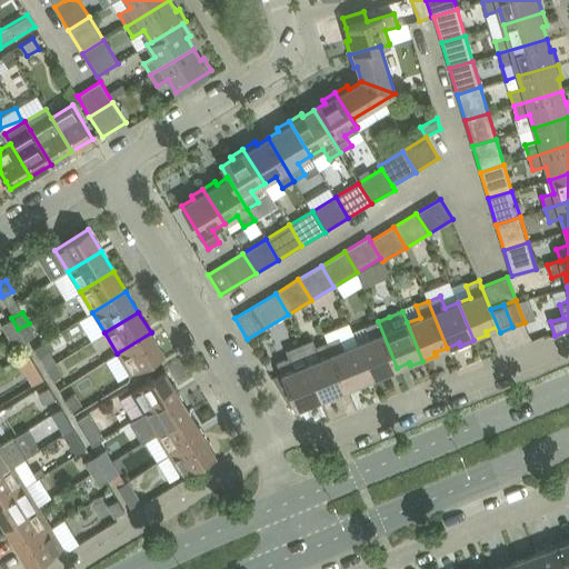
[(11,318),(0,325),(7,336),(18,329),(11,318)]
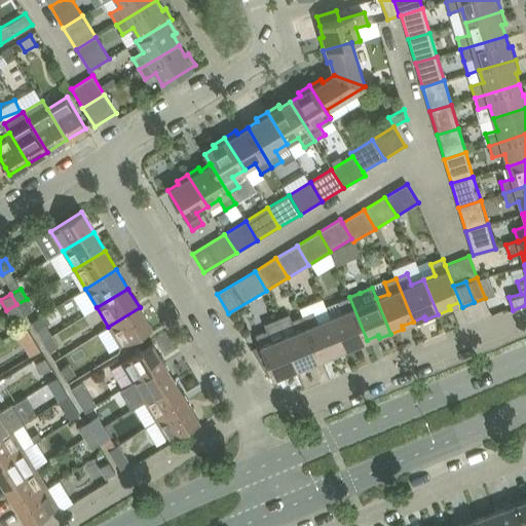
[(342,312),(330,317),(344,352),(357,347),(355,344),(367,340),(349,297),(338,301),(342,312)]
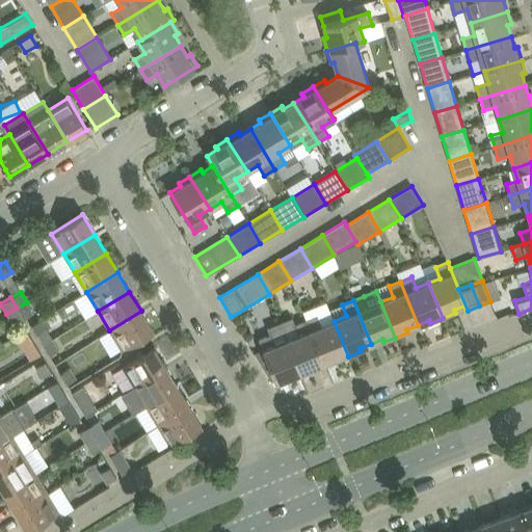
[(27,302),(17,308),(24,319),(33,313),(27,302)]
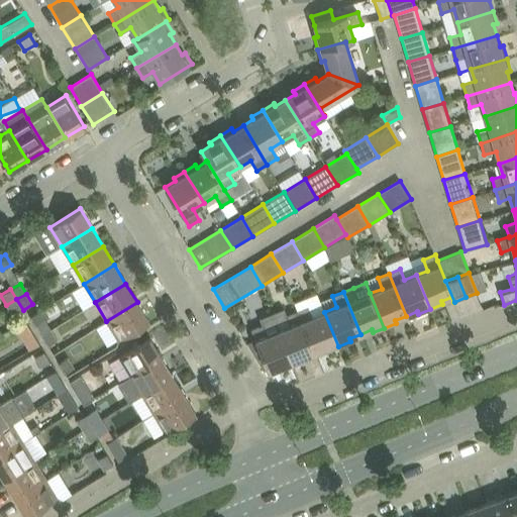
[(16,299),(6,305),(13,316),(23,310),(16,299)]
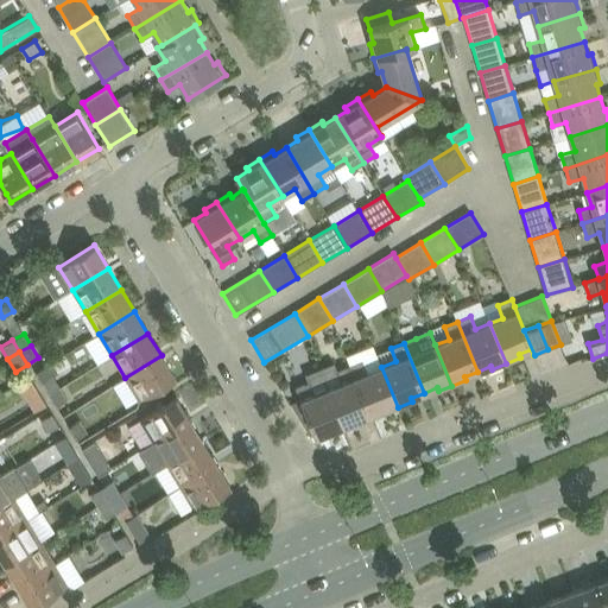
[(162,355),(125,378),(139,400),(175,378),(162,355)]
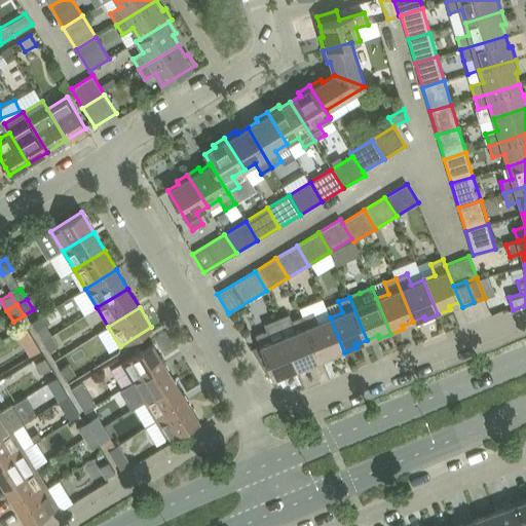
[(313,311),(302,315),(320,359),(331,354),(332,358),(344,352),(330,317),(318,323),(313,311)]
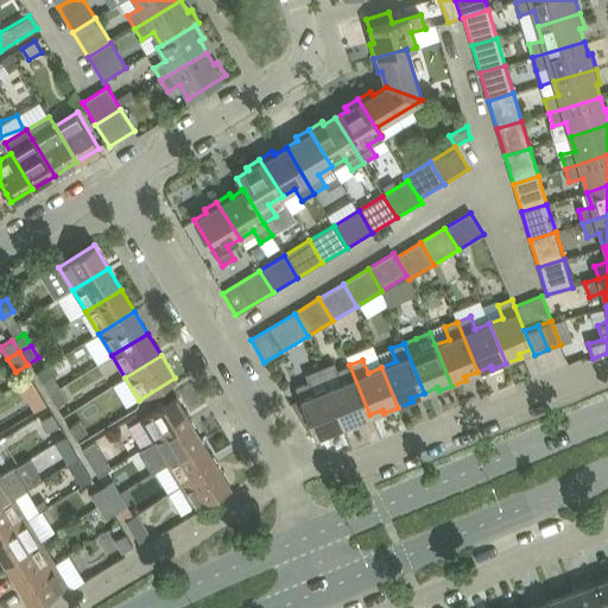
[(52,361),(36,372),(49,394),(59,387),(54,377),(59,373),(52,361)]
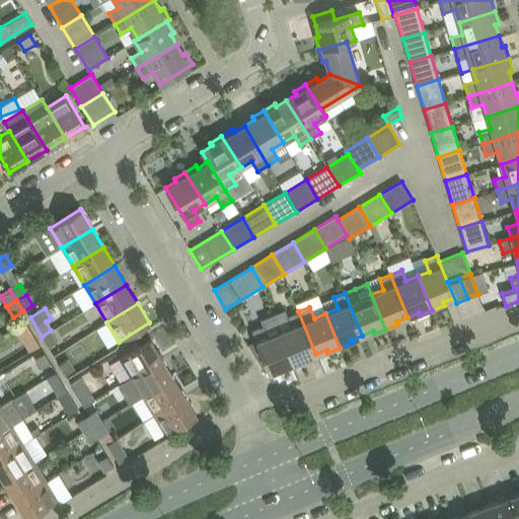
[(292,327),(280,331),(294,367),(306,362),(305,358),(315,354),(298,311),(288,316),(292,327)]
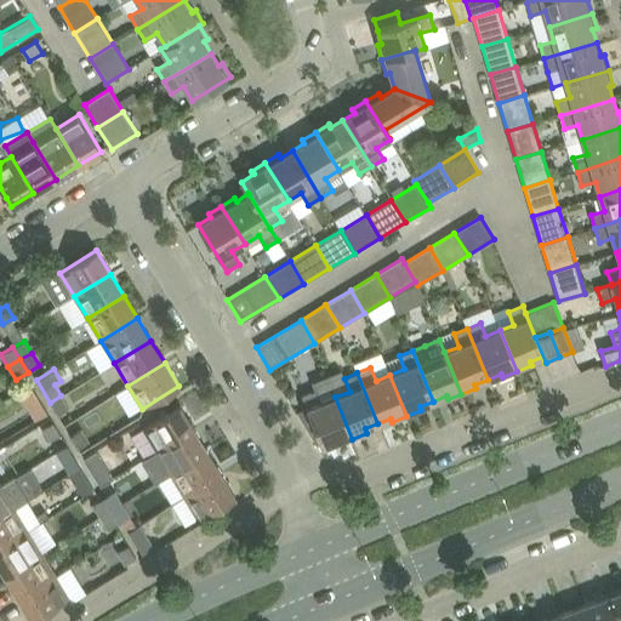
[(352,439),(335,397),(320,403),(315,389),(302,396),(323,446),(336,442),(337,444),(352,439)]
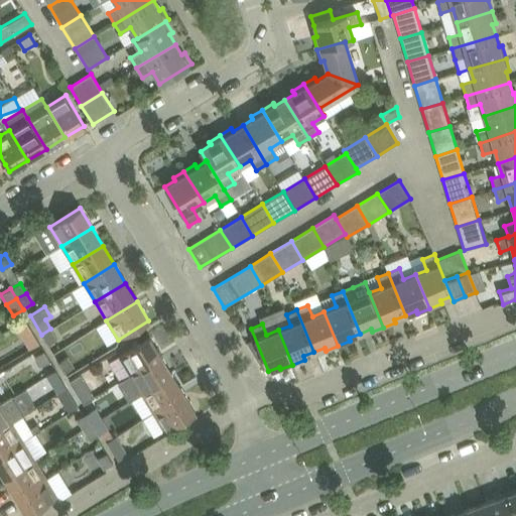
[(50,329),(41,335),(47,345),(57,339),(50,329)]
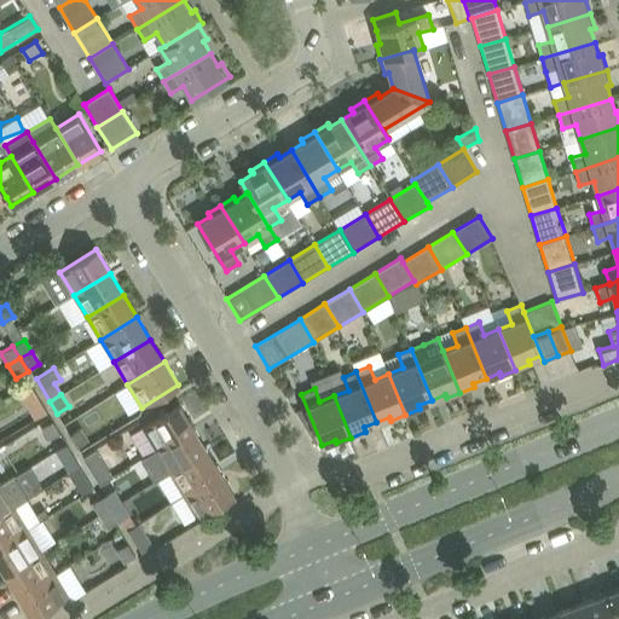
[(39,397),(25,405),(34,420),(47,411),(39,397)]
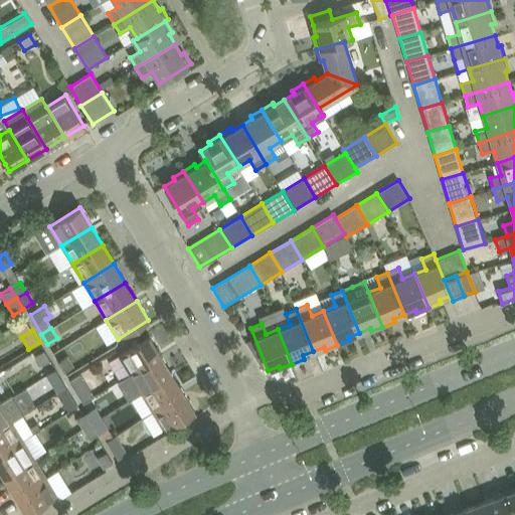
[(119,355),(130,374),(161,355),(149,336),(119,355)]
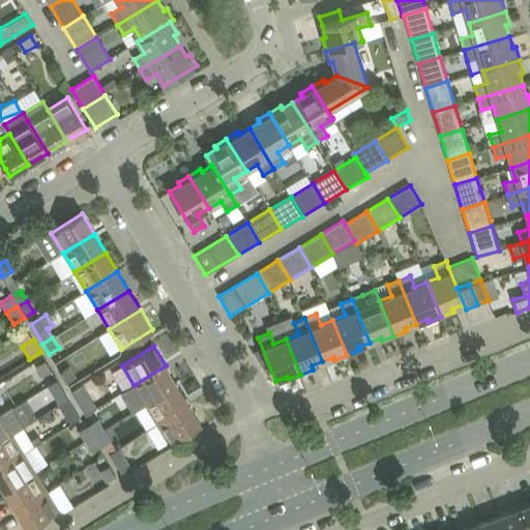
[(46,359),(35,365),(42,377),(52,371),(46,359)]
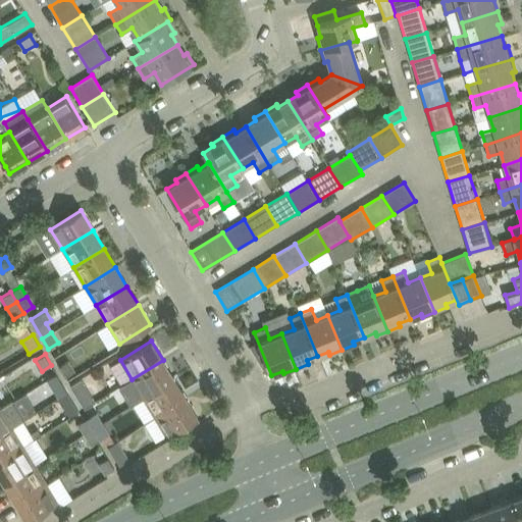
[(68,360),(59,366),(65,377),(75,371),(68,360)]
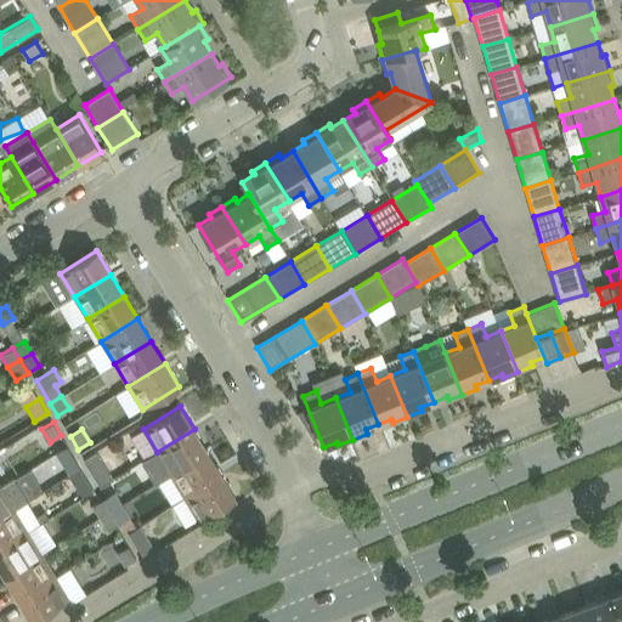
[(157,452),(142,461),(156,484),(171,474),(208,452),(194,429),(157,452)]
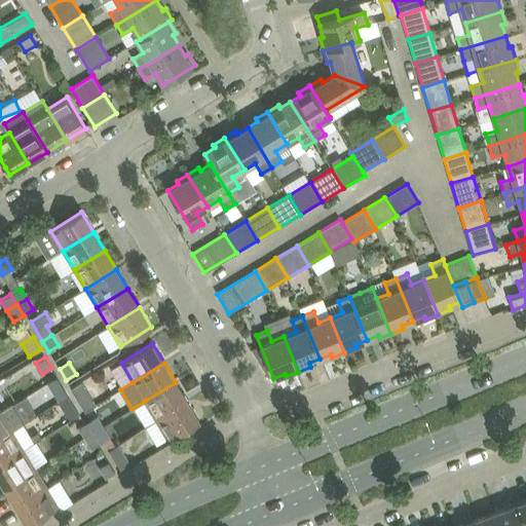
[(58,377),(47,383),(59,401),(68,396),(58,377)]
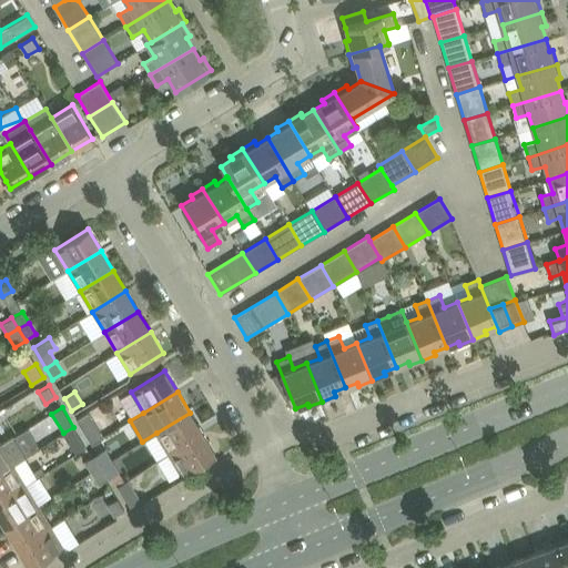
[(88,412),(77,419),(92,444),(103,437),(88,412)]
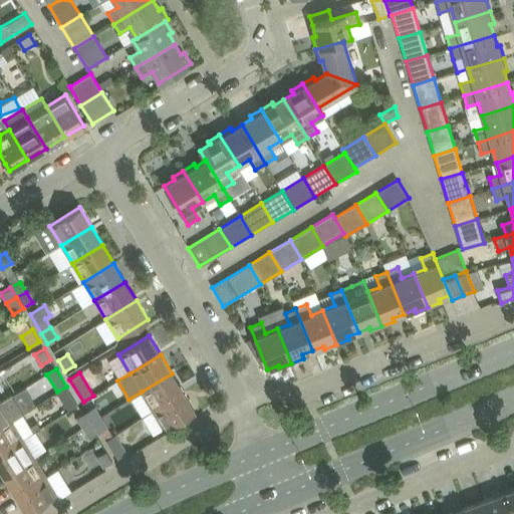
[(142,392),(153,411),(183,392),(172,373),(142,392)]
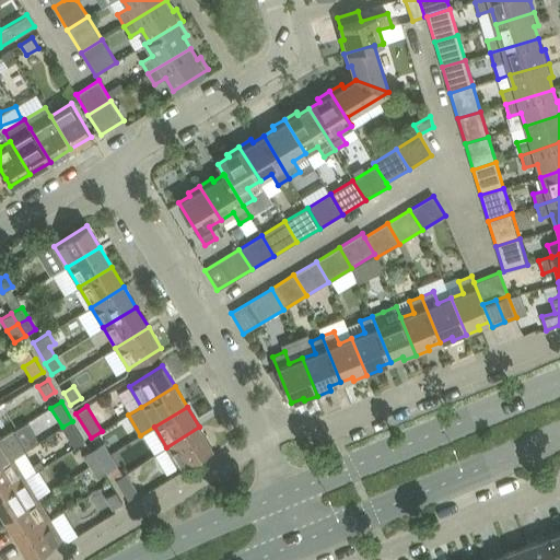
[(72,421),(62,427),(70,439),(80,433),(72,421)]
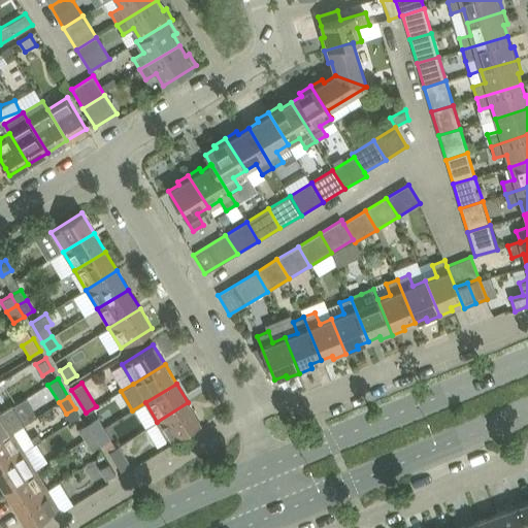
[(188,402),(157,422),(168,441),(200,422),(188,402)]
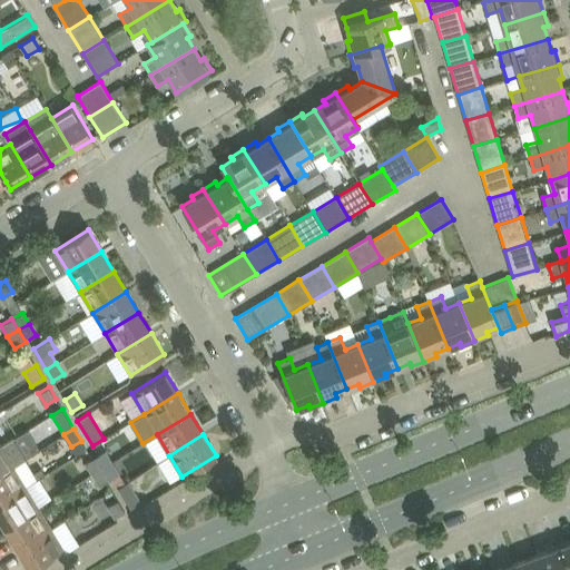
[(0,445),(0,444),(0,473),(12,465),(26,458),(13,438),(0,445)]
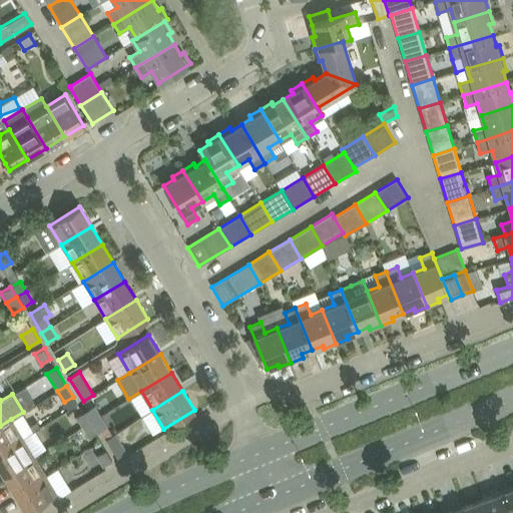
[(95,405),(85,411),(91,421),(101,415),(95,405)]
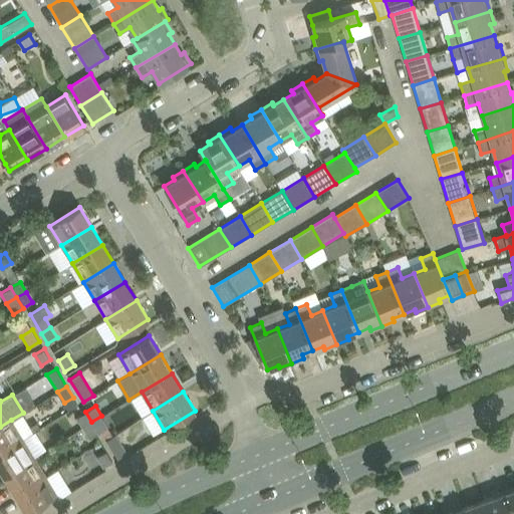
[(85,412),(76,418),(82,428),(91,422),(85,412)]
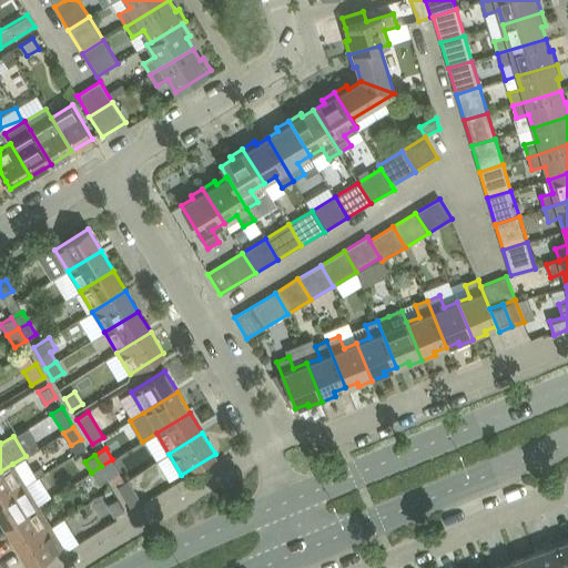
[(112,459),(101,466),(109,478),(119,472),(112,459)]
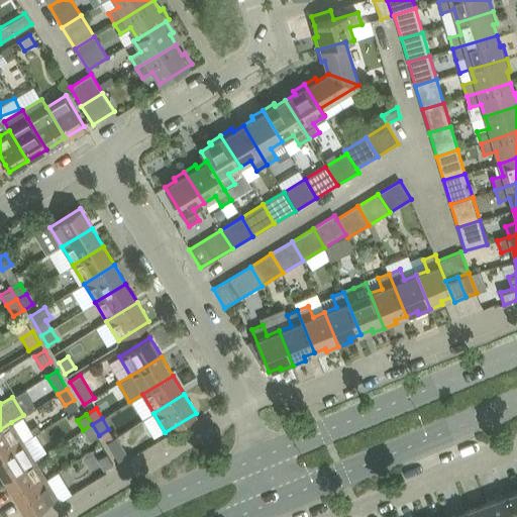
[(0,429),(0,454),(23,441),(11,422),(0,429)]
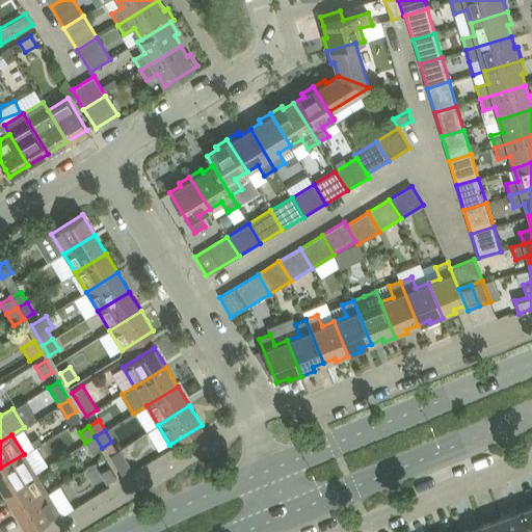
[(95,436),(85,443),(91,453),(102,448),(95,436)]
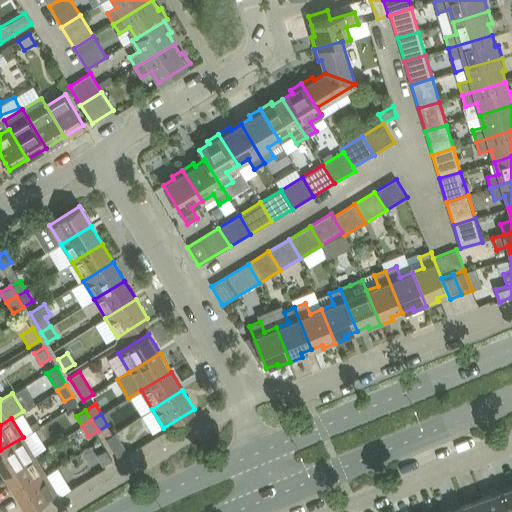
[(115,433),(106,438),(111,446),(111,447),(117,456),(126,451),(120,440),(115,433)]
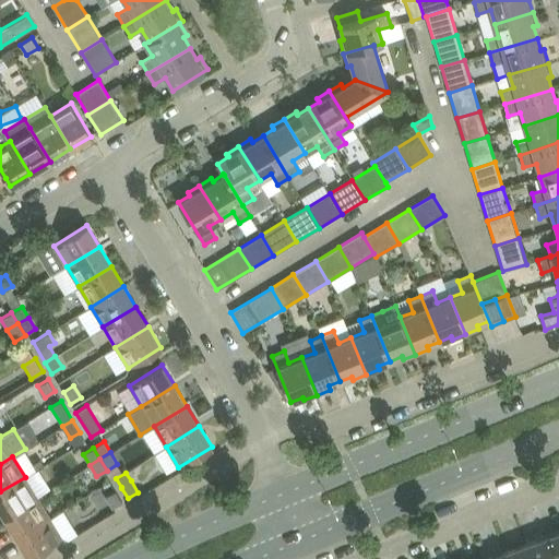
[(0,491),(0,511),(3,518),(37,497),(25,477),(0,491)]
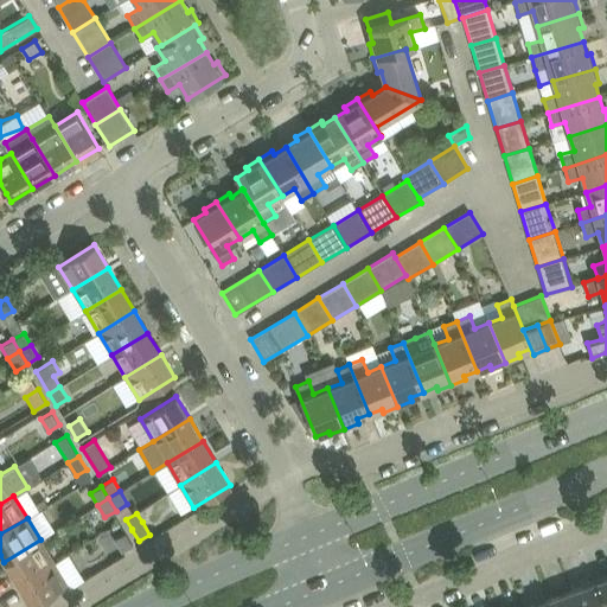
[(114,540),(122,551),(133,544),(125,532),(114,540)]
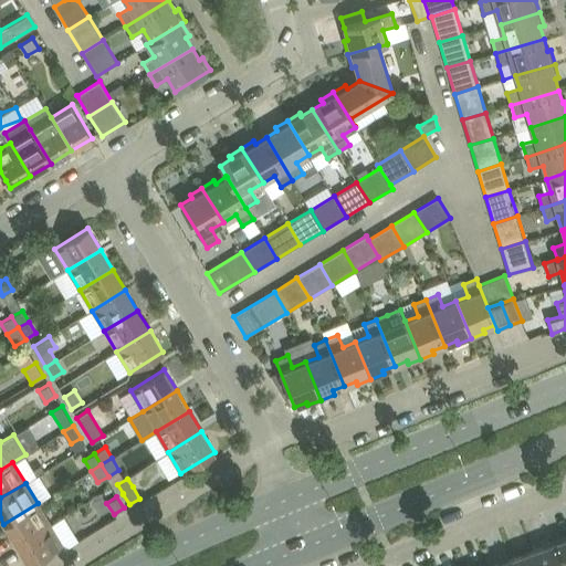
[(3,524),(17,544),(50,524),(38,503),(3,524)]
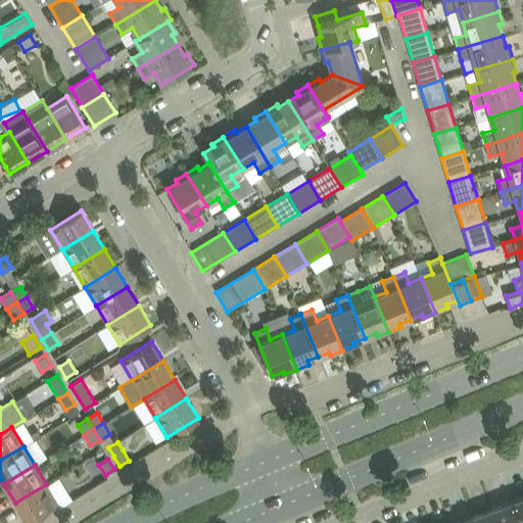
[(46,484),(15,503),(27,522),(58,504),(60,507),(73,500),(58,477),(46,484)]
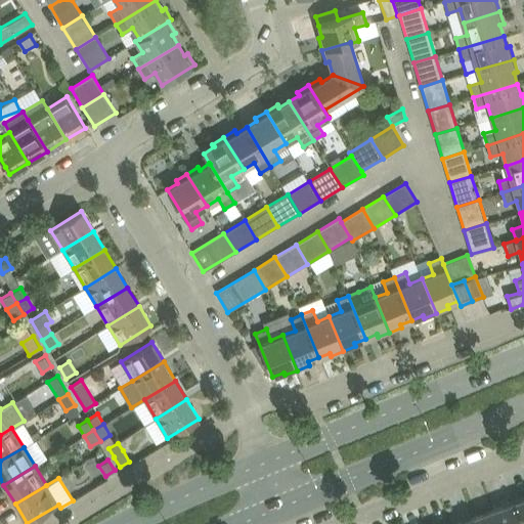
[(523,523),(523,498),(514,503),(522,523),(523,523)]
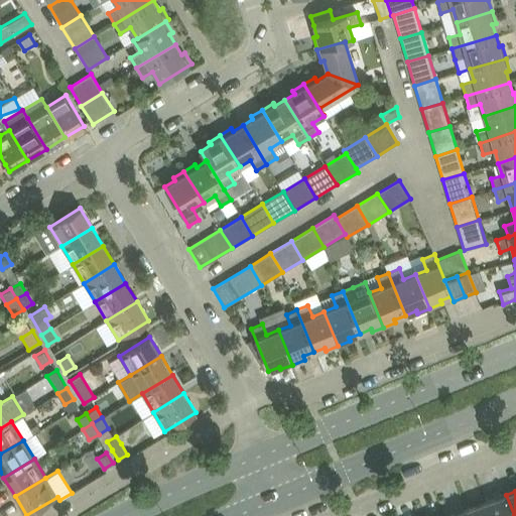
[(514,515),(506,495),(486,503),(490,515),(514,515)]
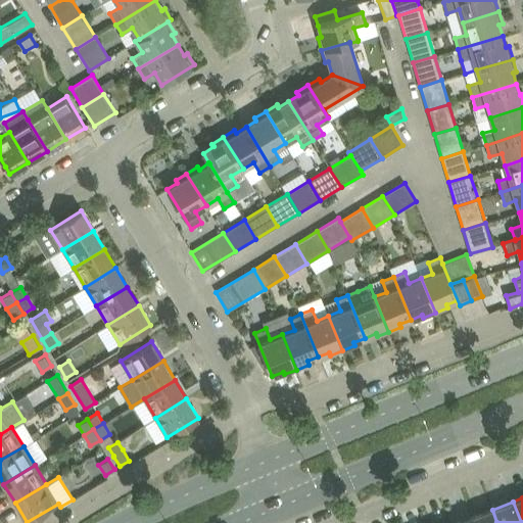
[(496,522),(492,510),(472,517),(473,522),(496,522)]
